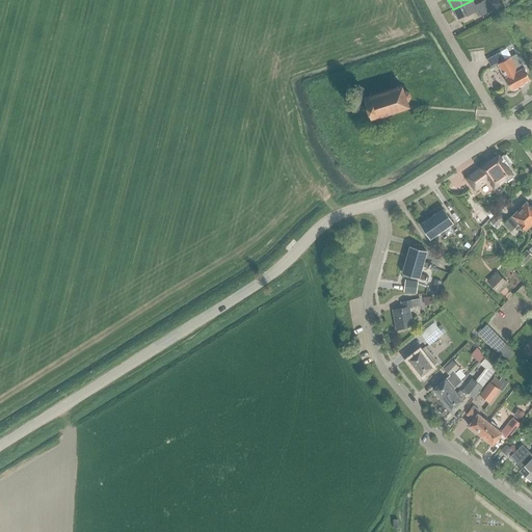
[(473,0),(453,9),(458,20),(476,11),(479,17),(493,10),(487,0),(485,0),(475,5),(473,0)]
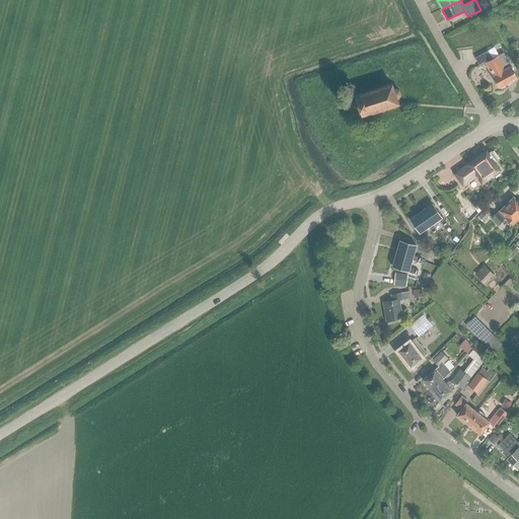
[(493,59),(489,51),(475,58),(479,66),(486,63),(499,88),(518,78),(512,66),(506,69),(499,56),(493,59)]
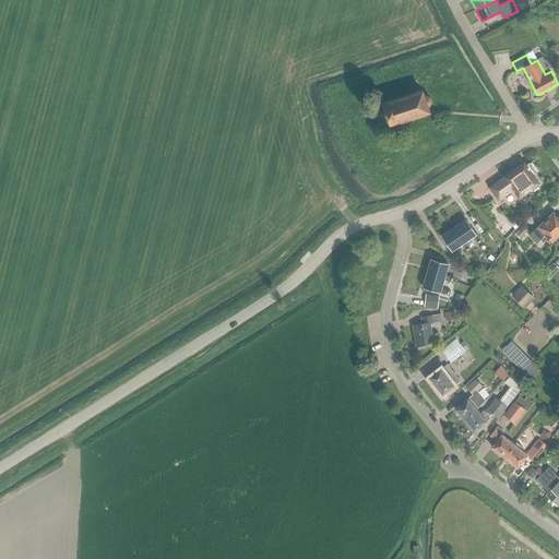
[(424,91),(423,92),(423,91),(389,102),(383,104),(390,123),(395,122),(427,113),(429,111),(430,110),(429,108),(428,109),(427,106),(429,105),(431,102),(430,97),(426,95),(424,96),(424,94),(424,93),(424,91)]
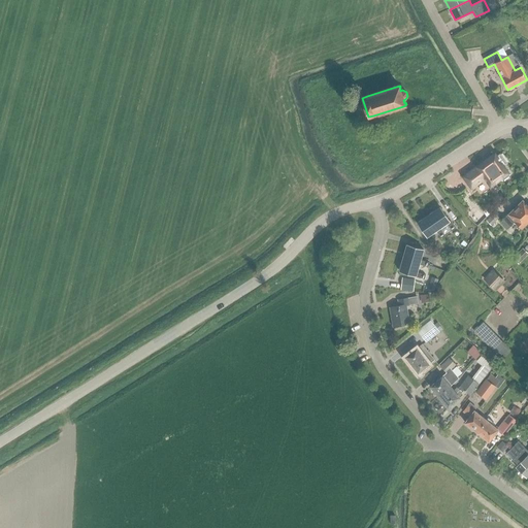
[(497,157),(495,154),(476,167),(463,177),(471,189),(485,178),(491,186),(500,178),(501,179),(509,173),(503,165),(507,163),(500,154),(497,157)]
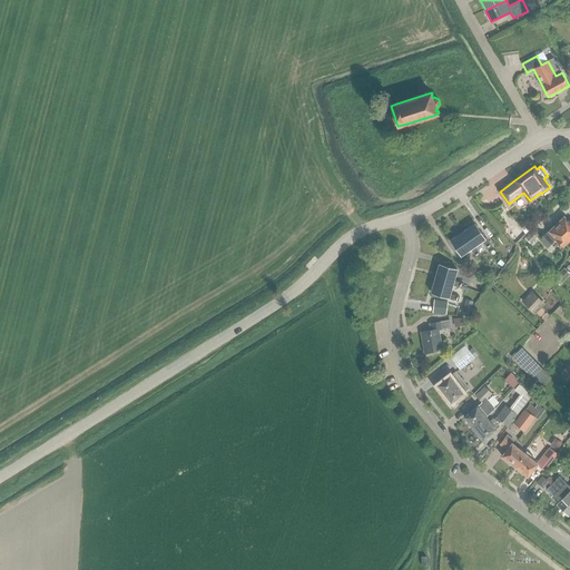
[(569,222),(564,216),(563,216),(564,217),(541,239),(549,247),(557,239),(563,246),(569,241),(569,222)]
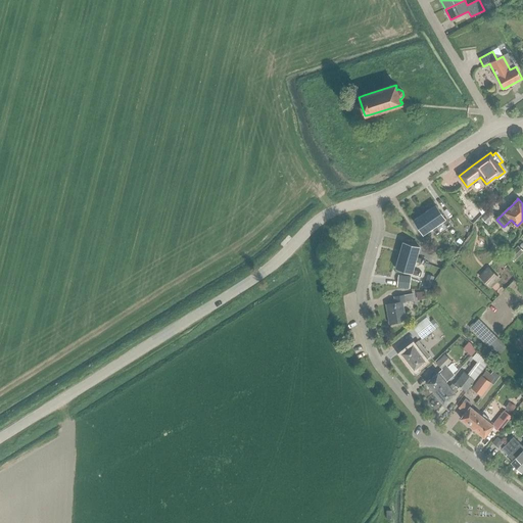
[(445,220),(435,205),(425,214),(434,227),(436,226),(442,221),(445,220)]
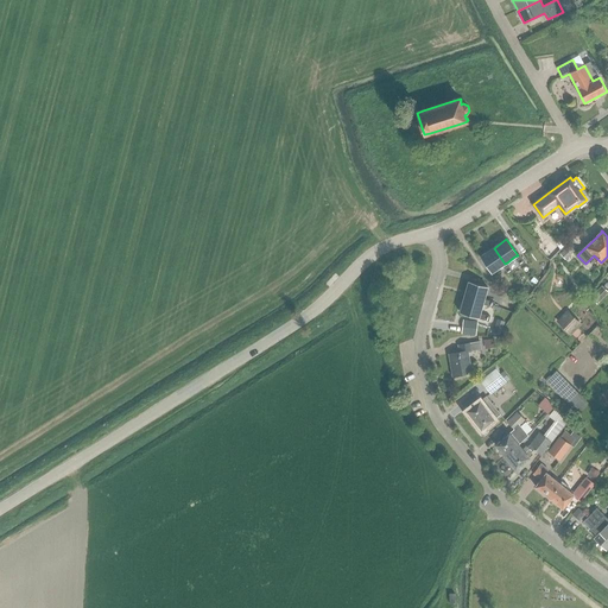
[(575,252),(569,245),(559,254),(565,260),(575,252)]
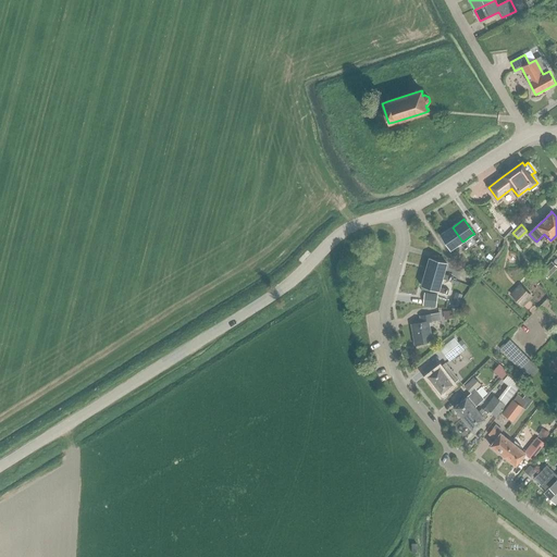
[(462,242),(453,227),(441,235),(450,250),(460,244),(462,242)]
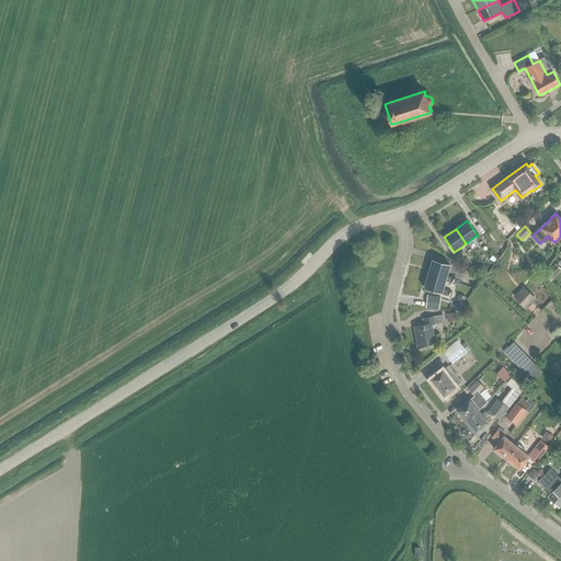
[(479,235),(478,236),(474,237),(480,245),(484,242),(479,235)]
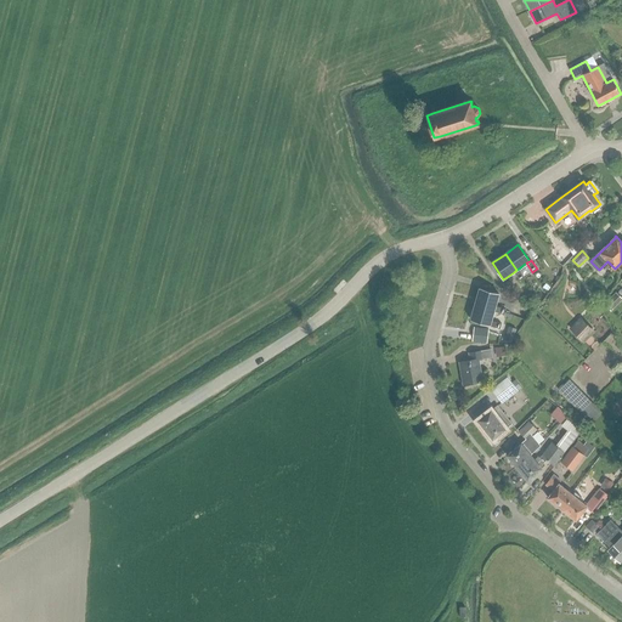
[(525,277),(519,269),(516,270),(514,272),(520,281),(525,277)]
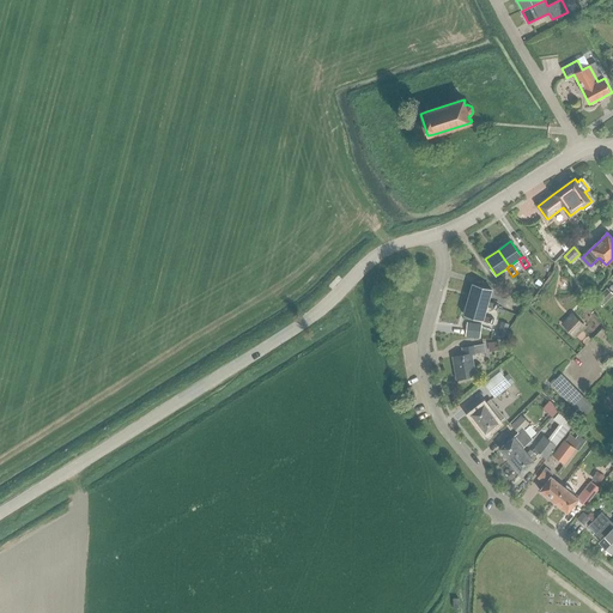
[(489,302),(491,290),(473,284),(468,299),(487,304),(489,302)]
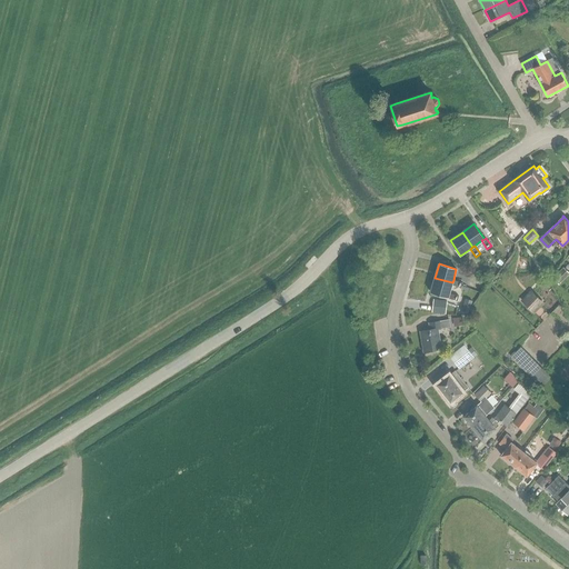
[(568,273),(568,272),(563,268),(552,278),(559,285),(568,273)]
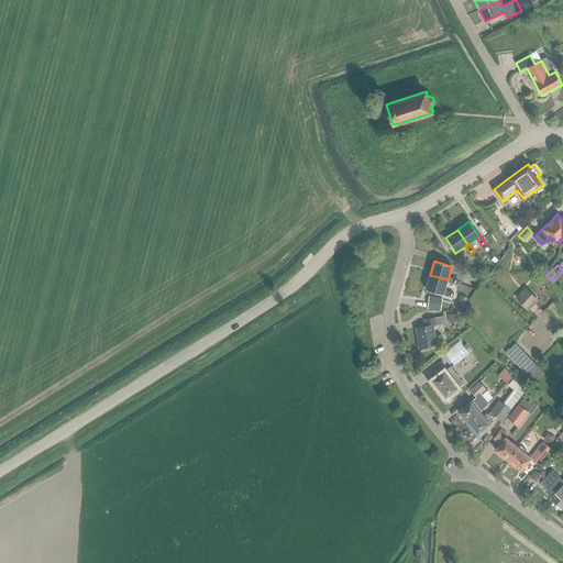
[(444,290),(446,282),(448,279),(430,275),(426,289),(443,294),(444,290)]
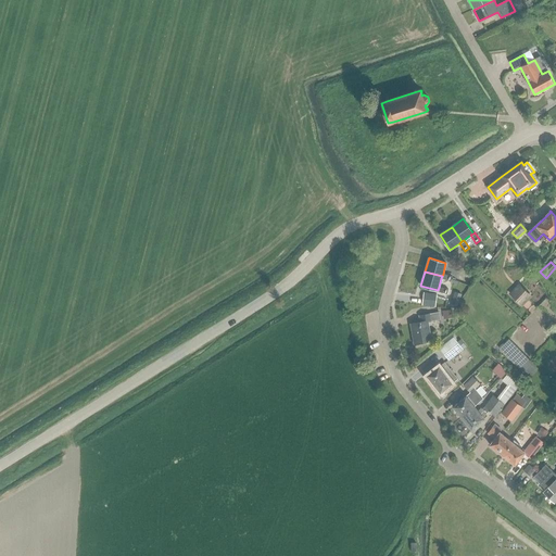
[(532,297),(519,283),(509,294),(522,306),(532,297)]
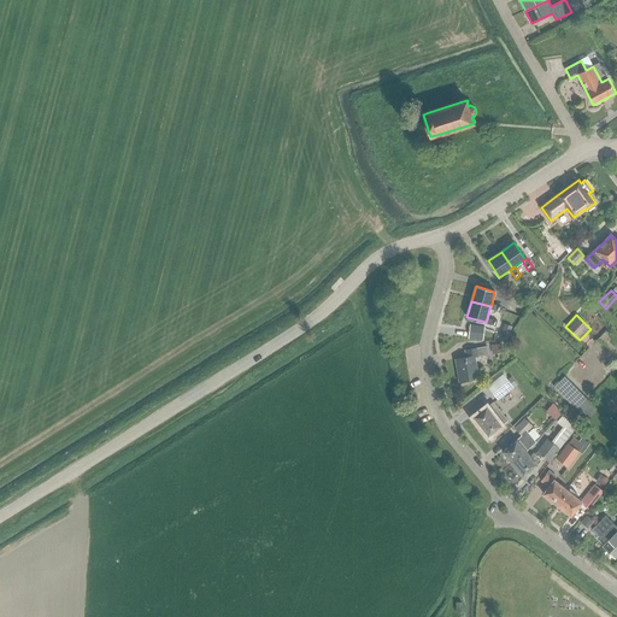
[(469,339),(483,340),(485,327),(470,324),(469,339)]
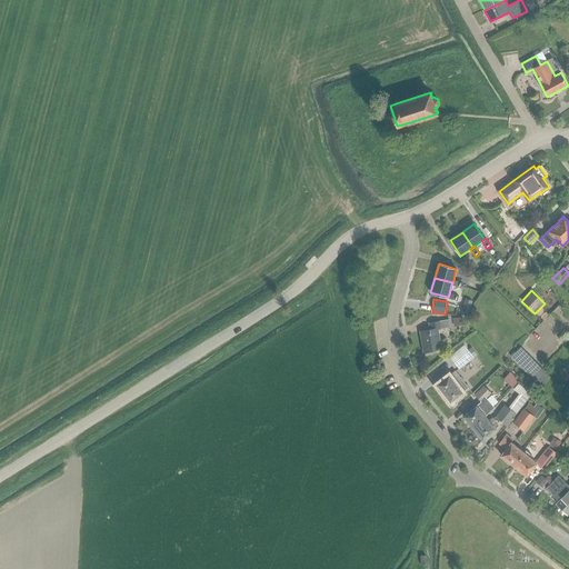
[(452,319),(455,327),(465,326),(462,317),(452,319)]
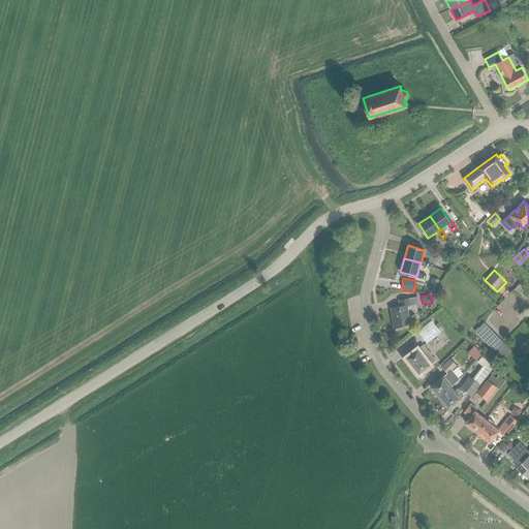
[(419,304),(417,297),(399,301),(400,306),(391,308),(394,328),(410,324),(407,306),(419,304)]
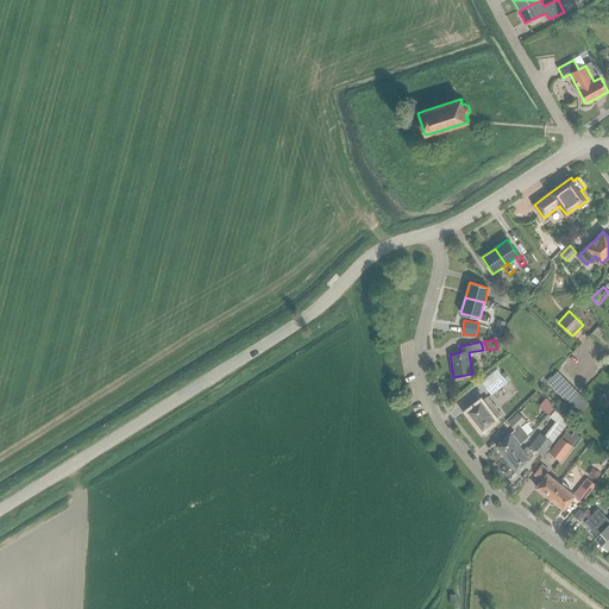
[(508,383),(497,369),(481,381),(491,395),(508,383)]
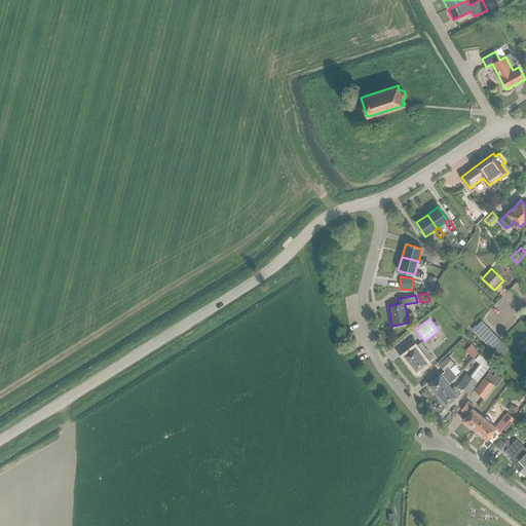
[(486,326),(477,335),(483,340),(492,332),(486,326)]
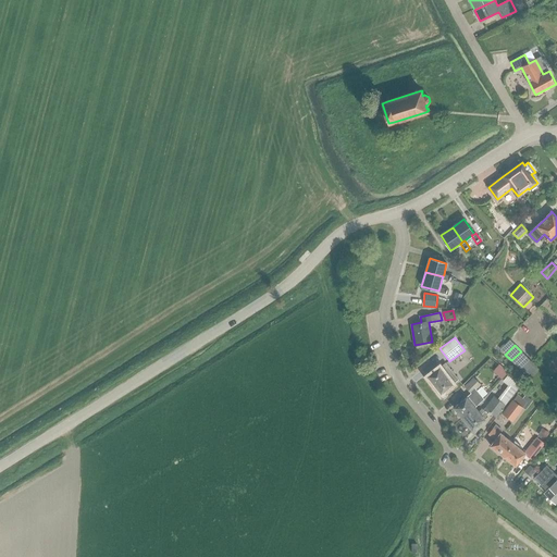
[(527,357),(518,367),(524,372),(533,363),(527,357)]
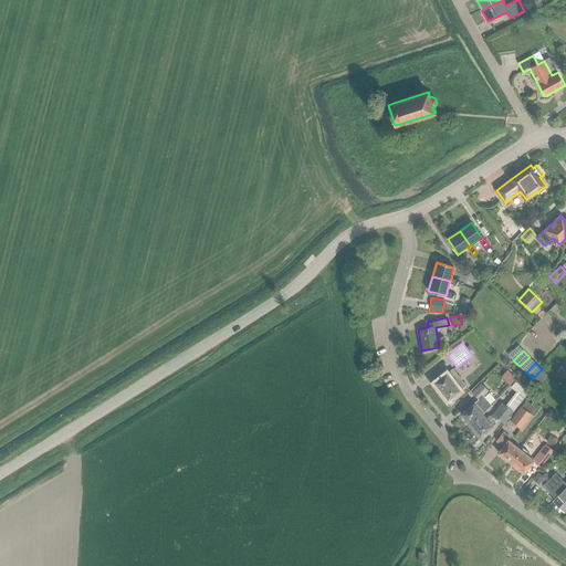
[(435,383),(448,400),(460,390),(467,386),(453,369),(447,374),(435,383)]
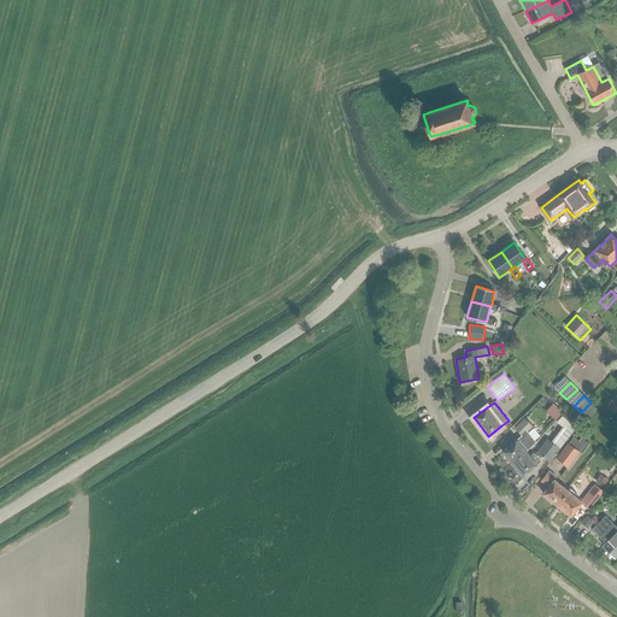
[(523,454),(527,452),(527,451),(536,442),(527,432),(533,425),(524,418),(515,429),(522,436),(503,452),(512,463),(523,454)]
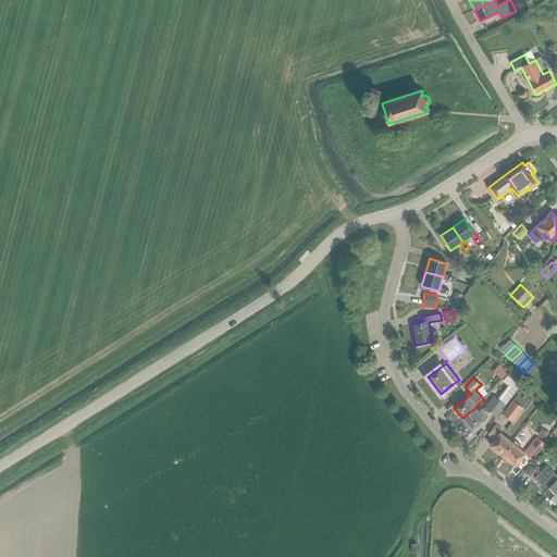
[(508,386),(498,399),(505,405),(506,405),(517,392),(508,386)]
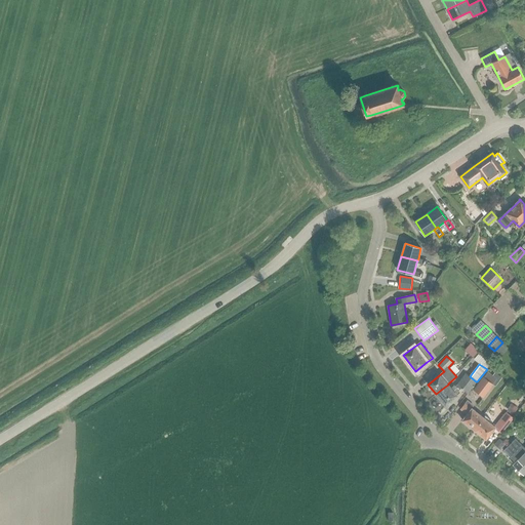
[(496,379),(487,372),(474,391),(484,398),(494,385),(493,384),(496,379)]
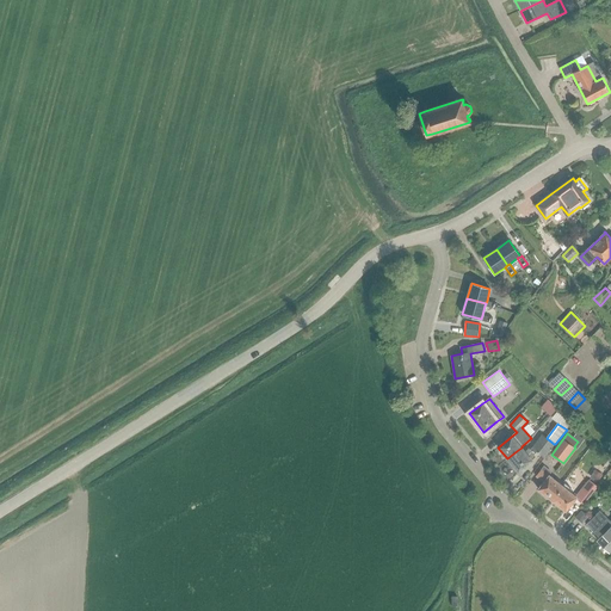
[(543,458),(554,444),(547,438),(543,434),(534,446),(530,450),(529,449),(525,451),(522,448),(518,450),(507,458),(518,471),(535,457),(534,455),(537,451),(543,458)]
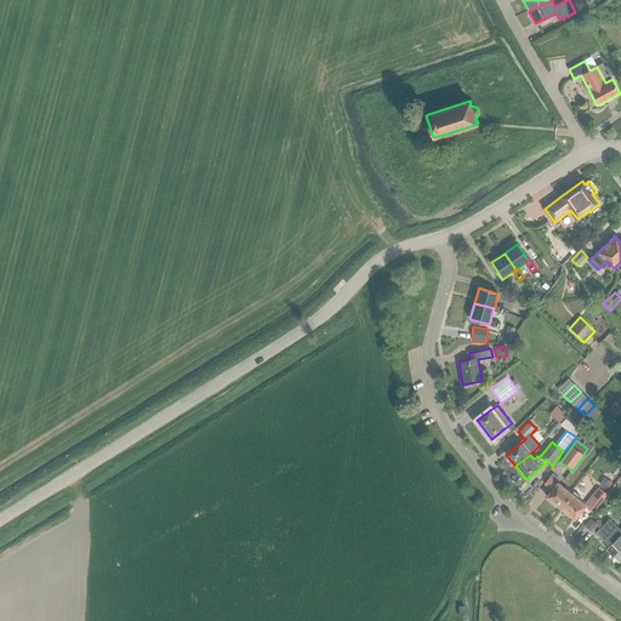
[(558,483),(556,482),(558,478),(553,473),(545,484),(552,490),(547,497),(560,508),(571,494),(558,483)]
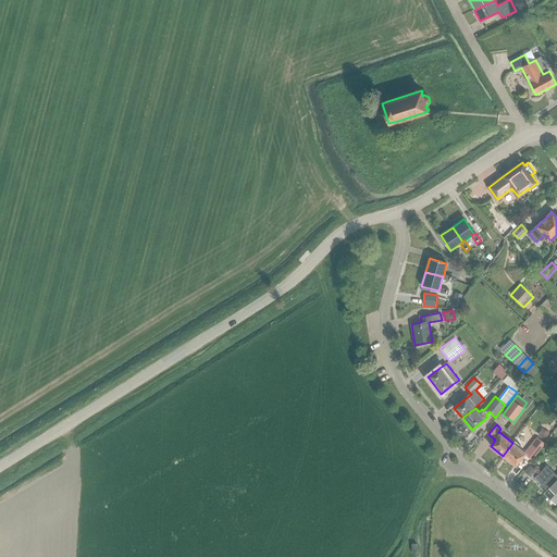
[(537,435),(544,440),(549,433),(543,428),(540,432),(537,435)]
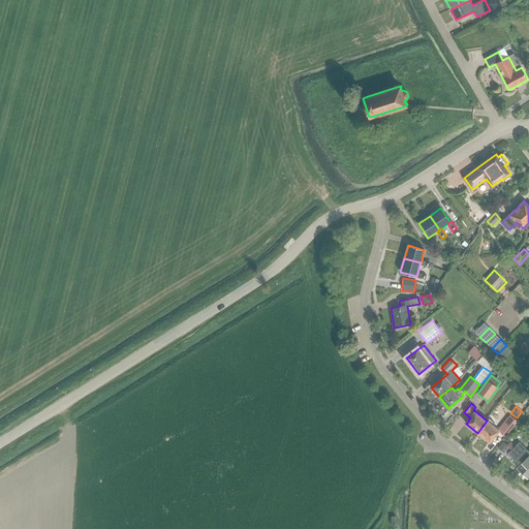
[(506,436),(514,426),(518,422),(509,415),(506,419),(504,422),(507,424),(501,432),(506,436)]
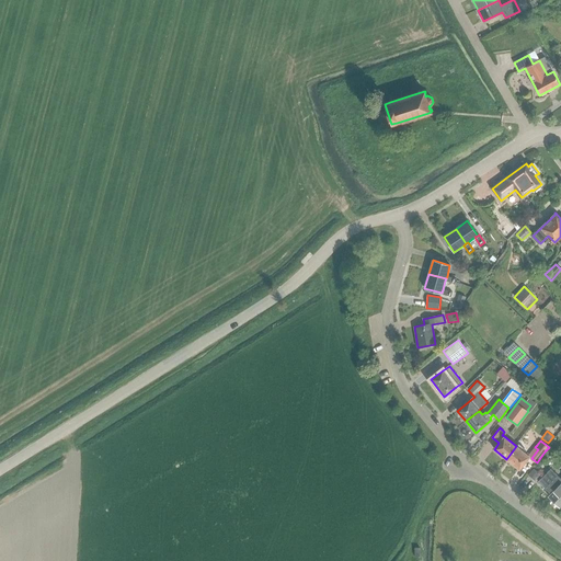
[(516,446),(506,459),(519,469),(529,457),(523,450),(525,448),(518,444),(517,446),(516,446)]
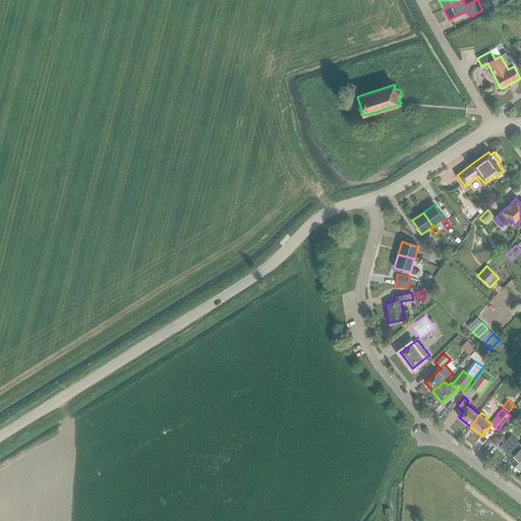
[(490,442),(497,447),(502,441),(495,436),(490,442)]
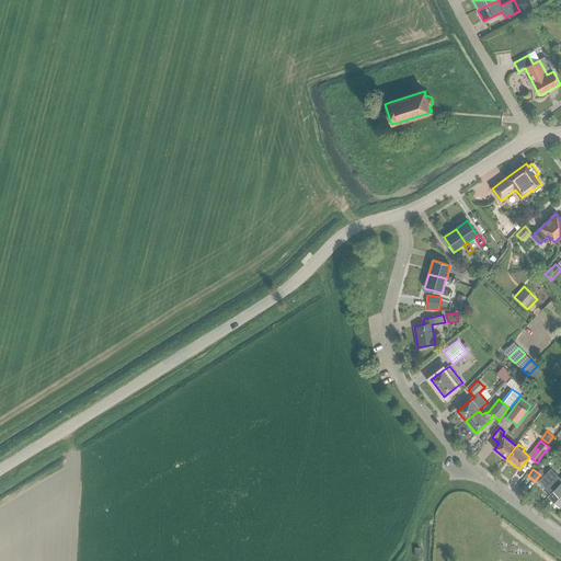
[(560,479),(551,469),(538,482),(551,494),(549,496),(559,506),(560,504),(560,479)]
